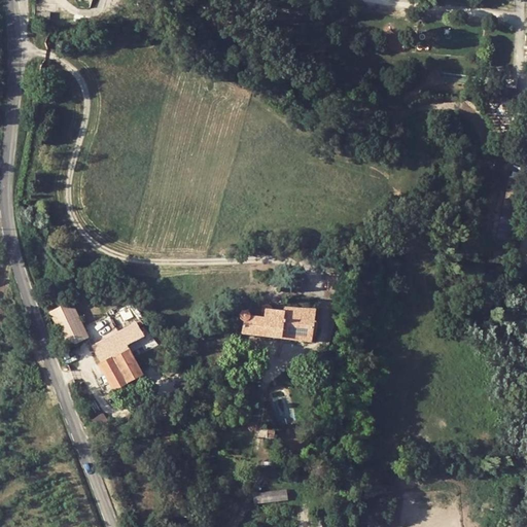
[(337,275),(336,291),(345,292),(346,276),(337,275)]
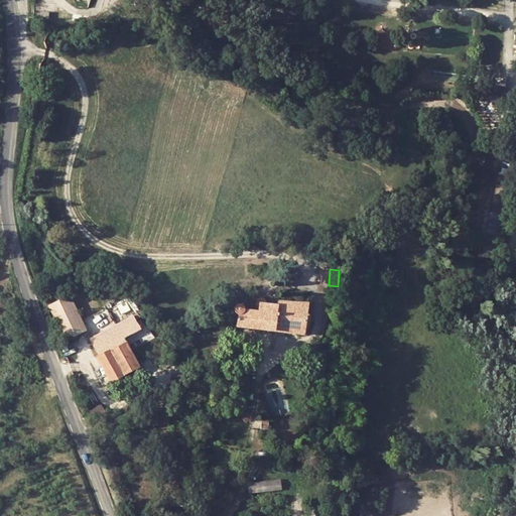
[(96,325),(81,296),(75,292),(70,294),(86,330),(96,325)]
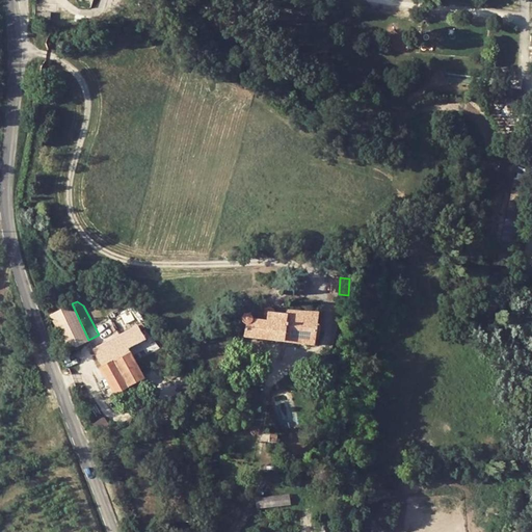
[(50,314),(67,350),(88,340),(72,303),(50,314)]
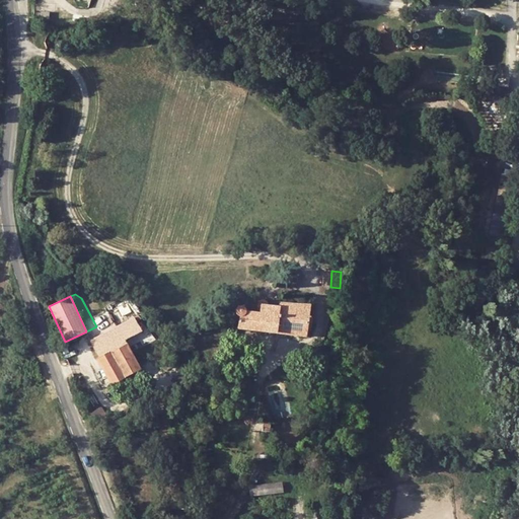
[(235,312),(238,315),(238,327),(306,336),(309,305),(281,301),(281,306),(268,305),(267,303),(265,301),(263,300),(261,301),(258,301),(257,303),(256,305),(256,312),(245,311),(242,307),(240,306),(238,306),(236,306),(235,308),(234,310),(235,312)]
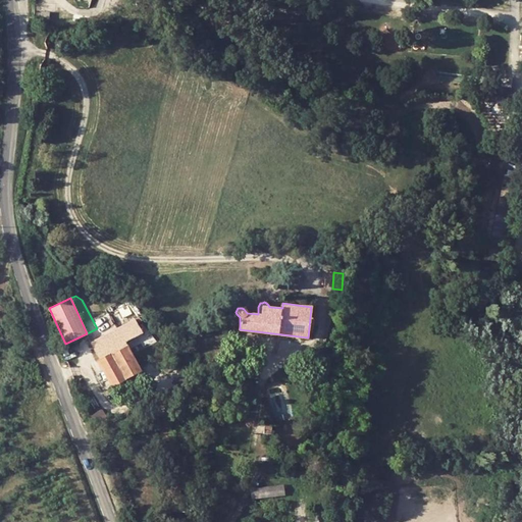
[(97,360),(110,385),(112,384),(127,378),(141,371),(125,343),(131,340),(142,333),(131,314),(117,320),(112,323),(115,329),(91,343),(99,359),(97,360)]
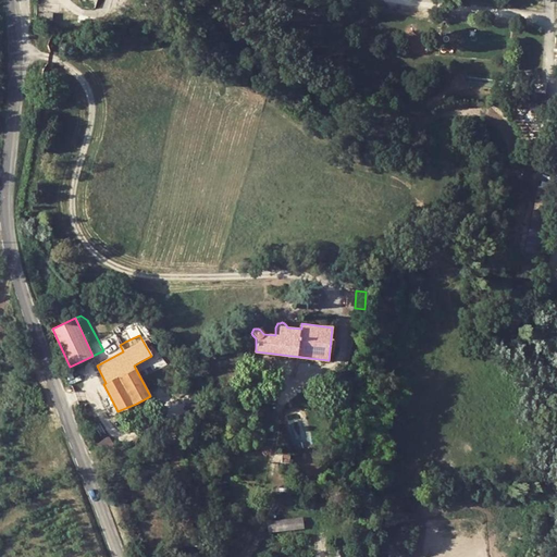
[(136,404),(120,410),(123,417),(138,408),(136,404)]
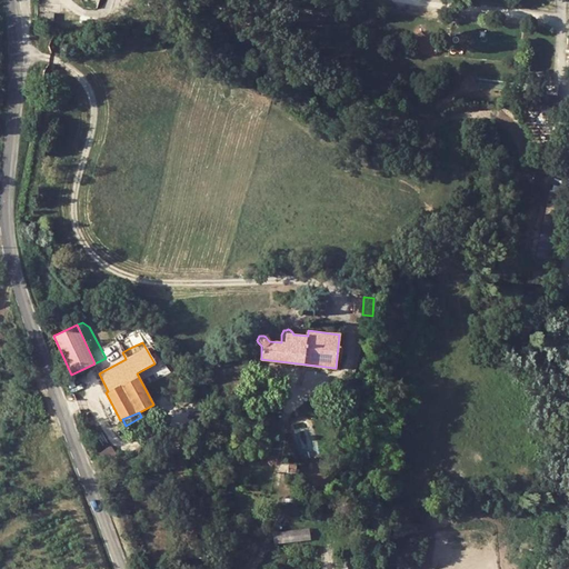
[(98,453),(106,466),(118,458),(110,446),(98,453)]
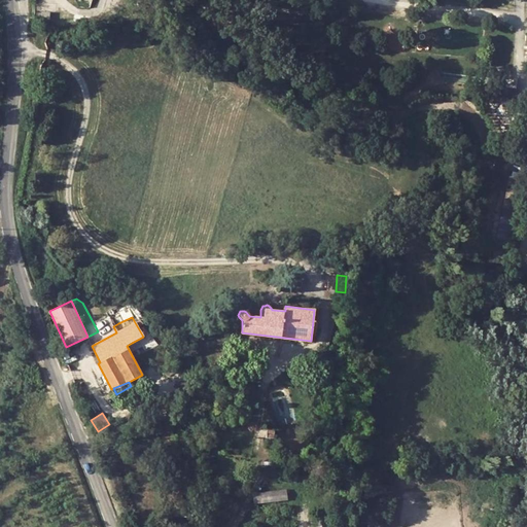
[(253,494),(254,500),(285,497),(284,491),(253,494)]
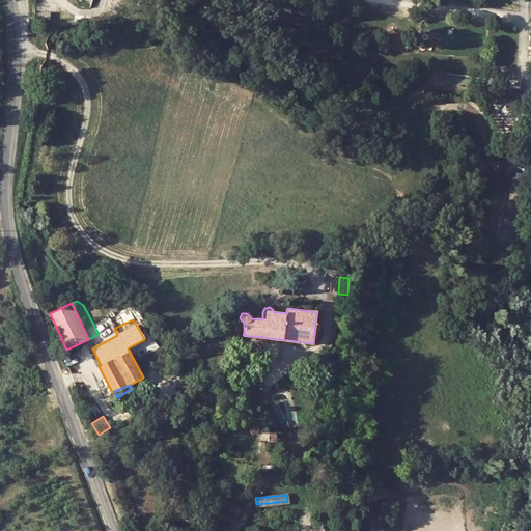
[(177,521),(194,521),(195,510),(177,509),(177,521)]
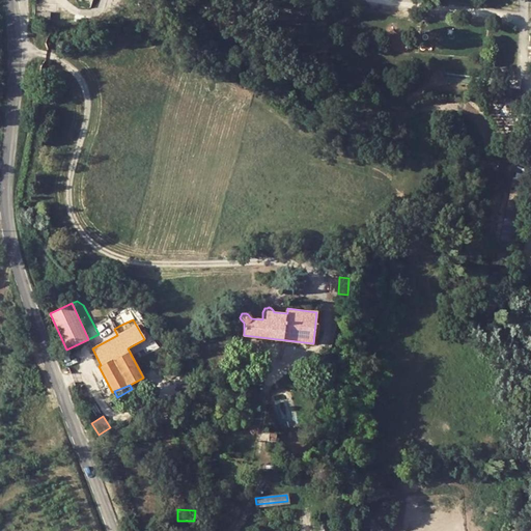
[(371,523),(380,522),(379,513),(370,514),(371,523)]
